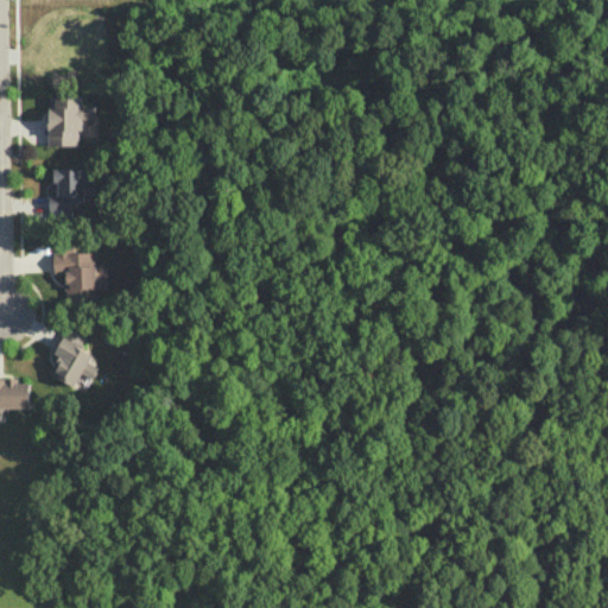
[(81,95),(49,95),(50,122),(48,122),(48,145),(78,145),(77,131),(82,130),(82,118),(95,118),(94,106),(81,106),(81,95)]
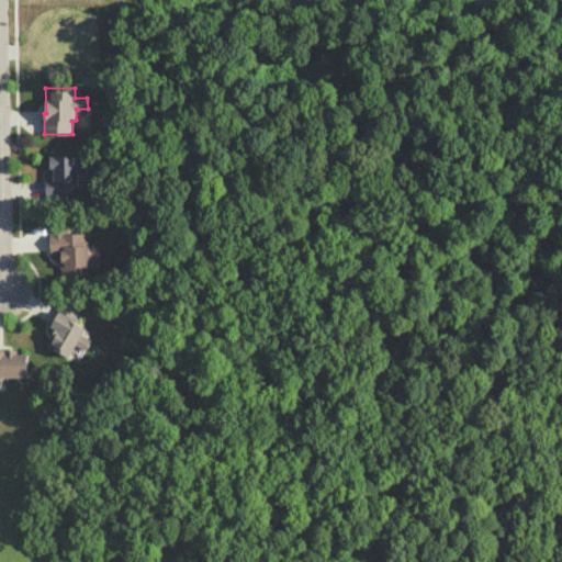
[(49,156),(76,155),(76,167),(87,167),(87,178),(77,178),(77,186),(66,187),(66,197),(44,197),(44,178),(47,178),(46,165),(49,165),(49,156)]
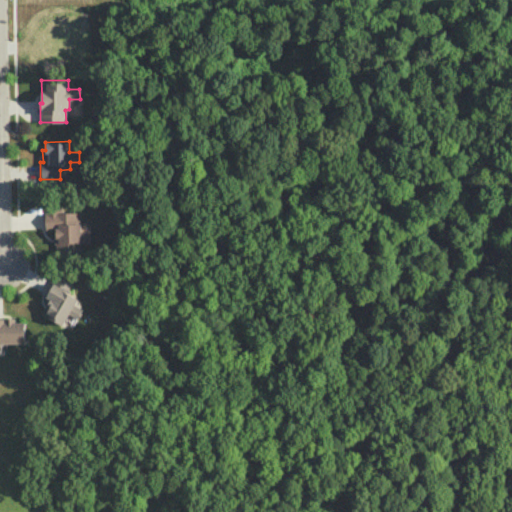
[(44,212),(80,212),(81,252),(55,252),(54,242),(57,242),(57,238),(54,238),(54,230),(44,230),(44,212)]
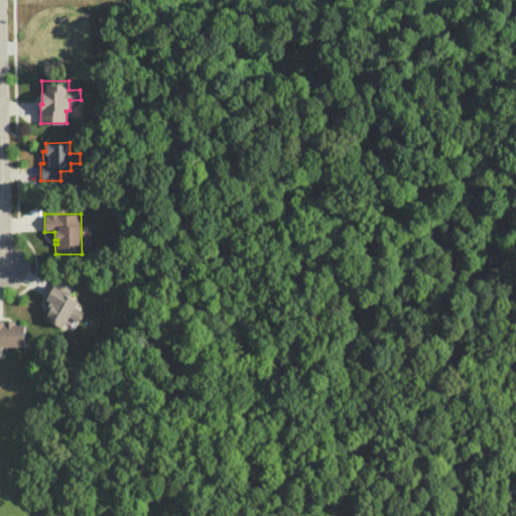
[(63,281),(59,288),(53,284),(45,298),(49,301),(41,315),(62,328),(69,316),(77,320),(83,311),(75,306),(78,300),(67,293),(72,285),(63,281)]
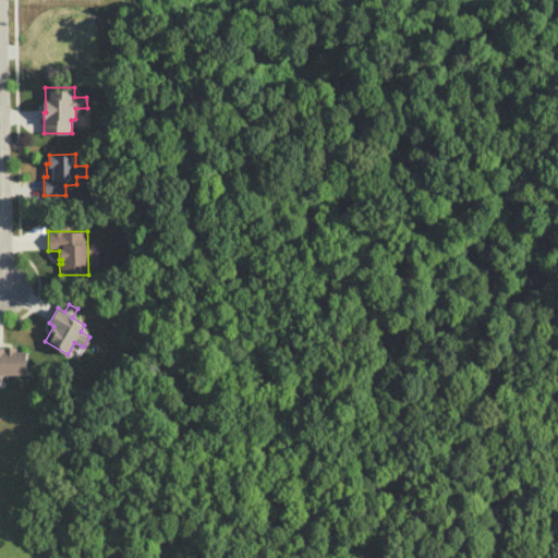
[(0,344),(3,344),(4,351),(7,351),(7,347),(15,347),(15,351),(26,351),(26,374),(0,374),(0,344)]
